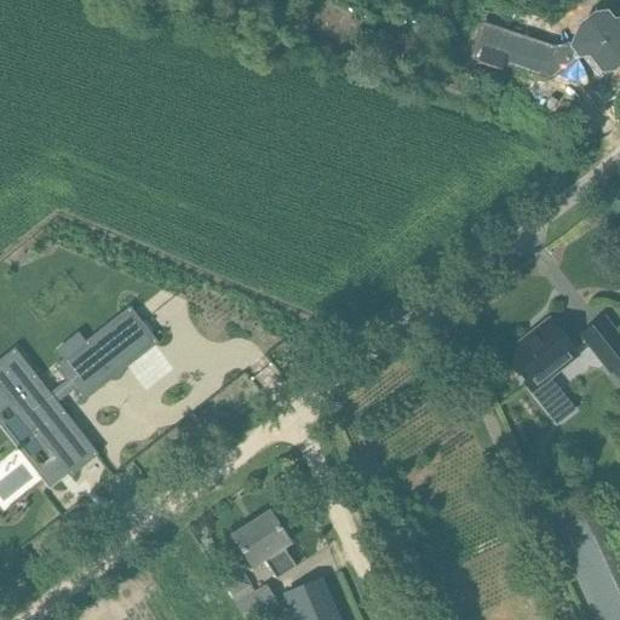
[(442,7),(429,49),(482,72),(498,26),(442,7)]
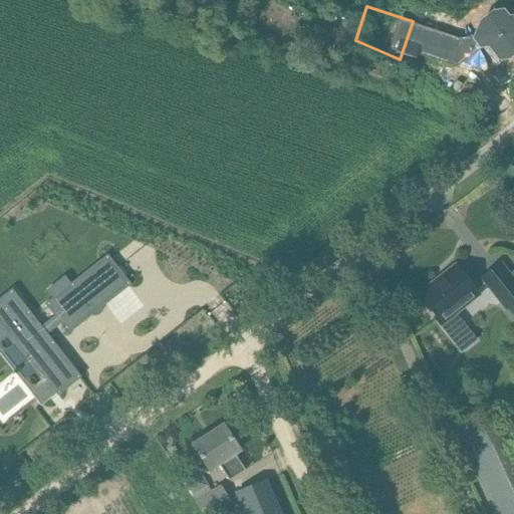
[(413,21),(400,59),(450,76),(503,61),(513,74),(513,37),(482,37),(463,38),(413,21)]
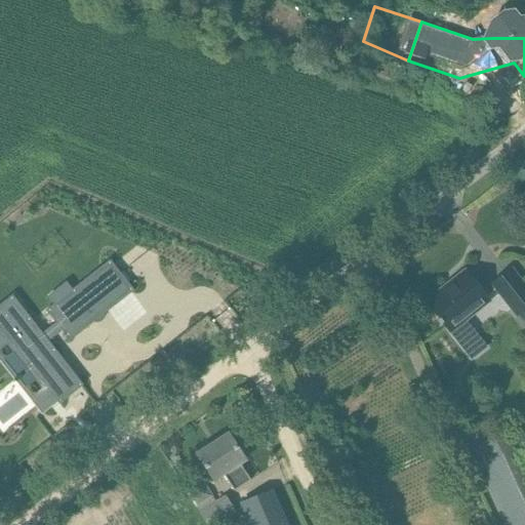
[(492,284),(520,317),(524,313),(524,285),(512,269),(492,284)]
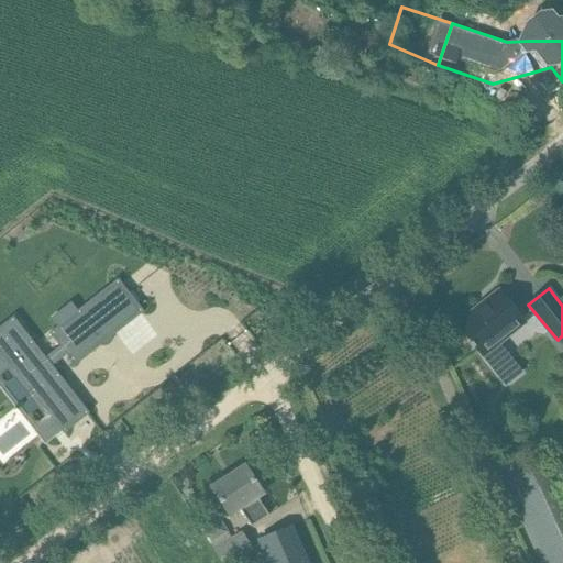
[(475,309),(457,323),(483,356),(492,367),(507,354),(499,344),(526,323),(503,294),(478,312),(475,309)]
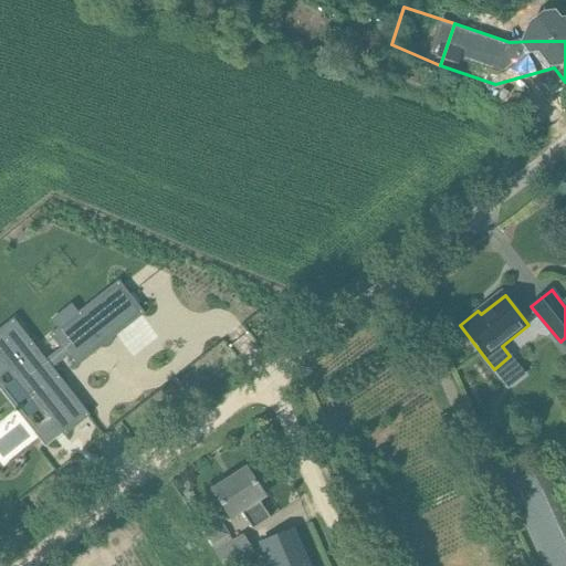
[(0,404),(6,400),(49,420),(33,432),(41,437),(56,425),(67,430),(97,407),(58,388),(69,379),(88,388),(155,336),(112,316),(75,345),(62,338),(42,354),(55,360),(45,368),(56,374),(45,383),(8,365),(0,369),(0,404)]
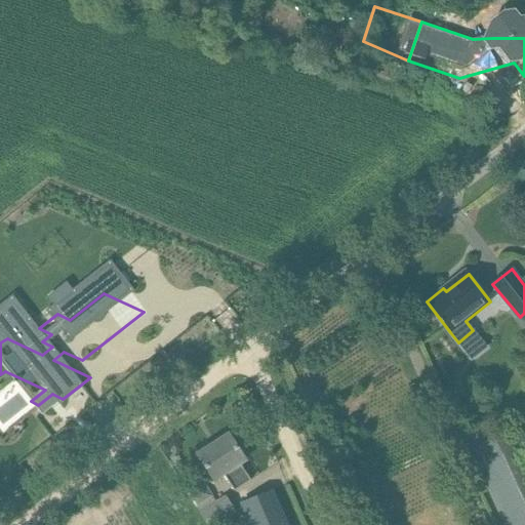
[(229,435),(198,455),(213,480),(223,474),(234,491),(247,483),(251,481),(240,463),(245,460),(229,435)]
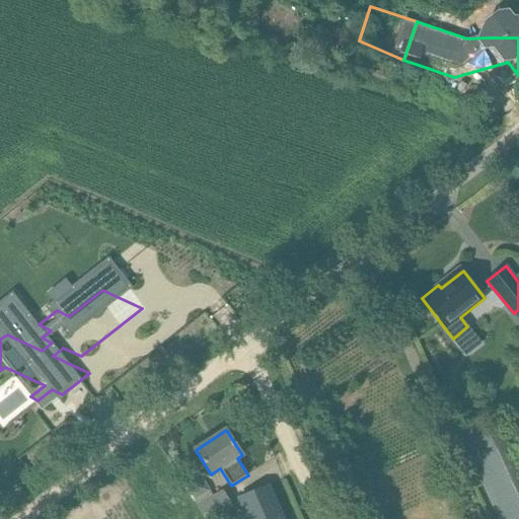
[(184,486),(198,506),(197,507),(205,518),(215,518),(218,517),(233,507),(223,491),(215,497),(201,474),(184,486)]
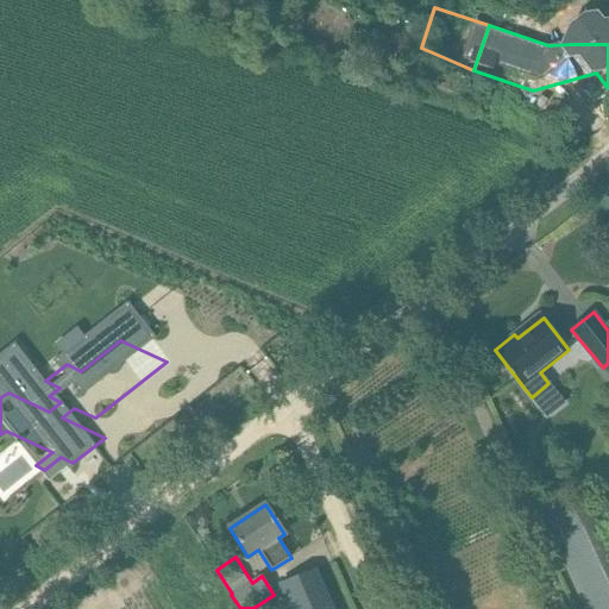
[(333,608),(316,569),(278,585),(288,608),(333,608)]
